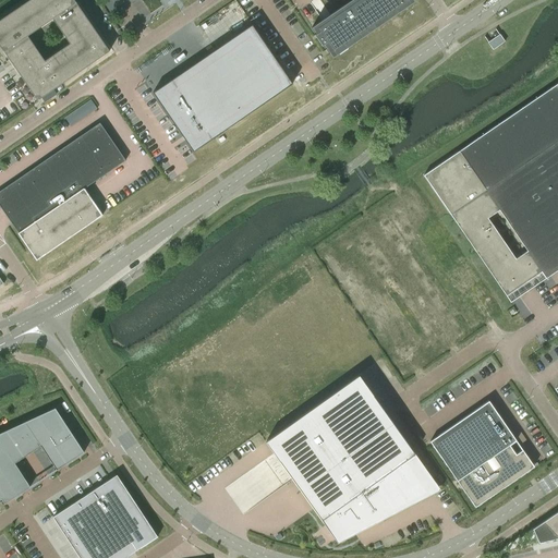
[(109,51),(74,0),(28,0),(0,20),(0,46),(37,100),(109,51)]
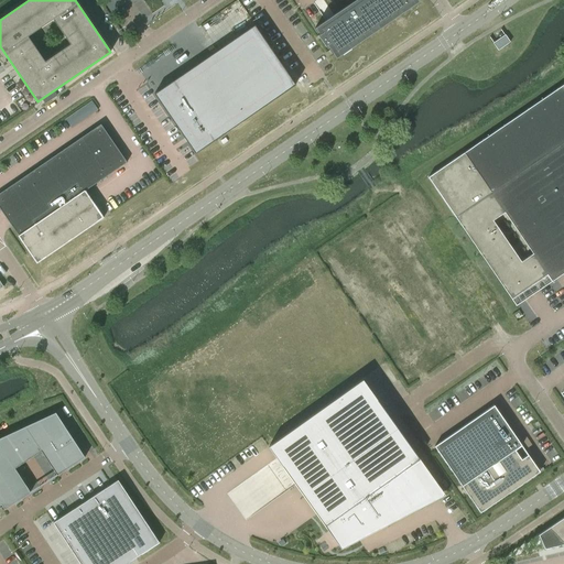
[(418,2),(416,0),(360,0),(316,30),(320,34),(317,35),(325,46),(331,43),(339,56),(418,2)]
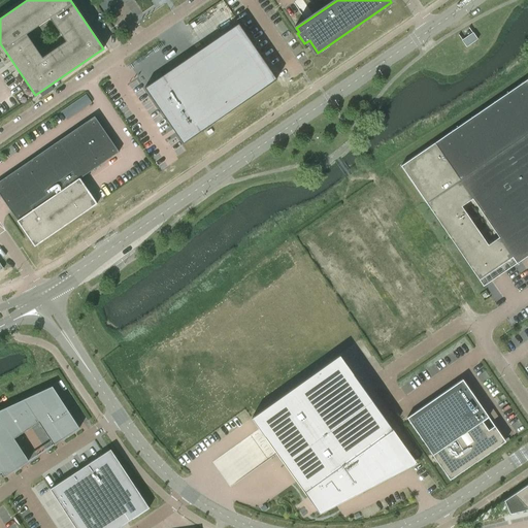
[(144,88),(183,143),(276,79),(238,24),(144,88)]
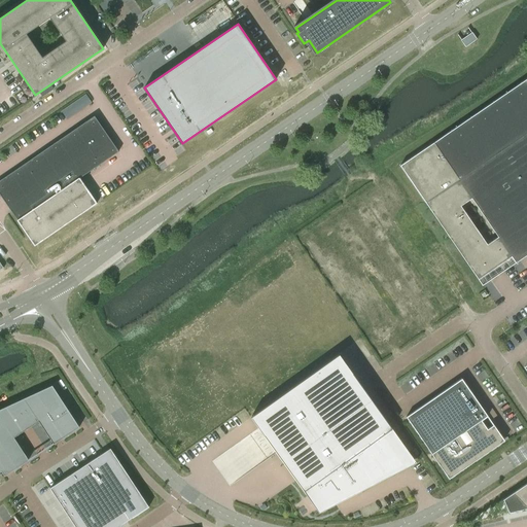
[(471,32),(471,33),(460,40),(465,47),(477,39),(471,32)]
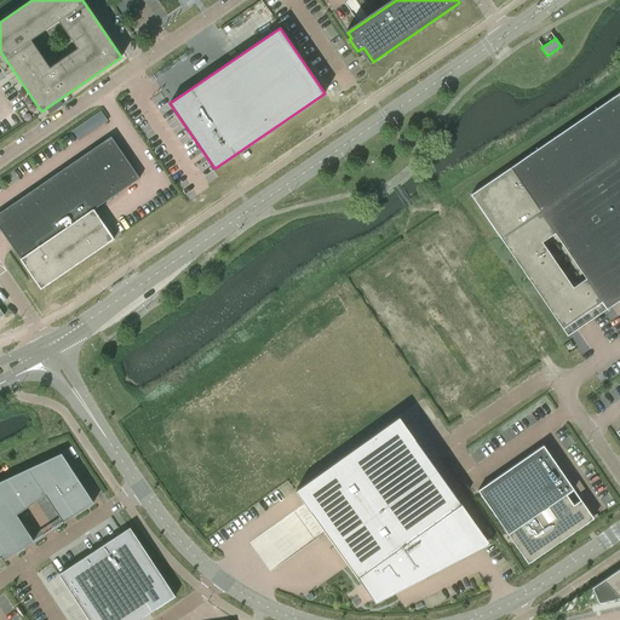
[(619,92),(510,168),(471,195),(500,237),(567,337),(607,309),(619,299),(619,92)]
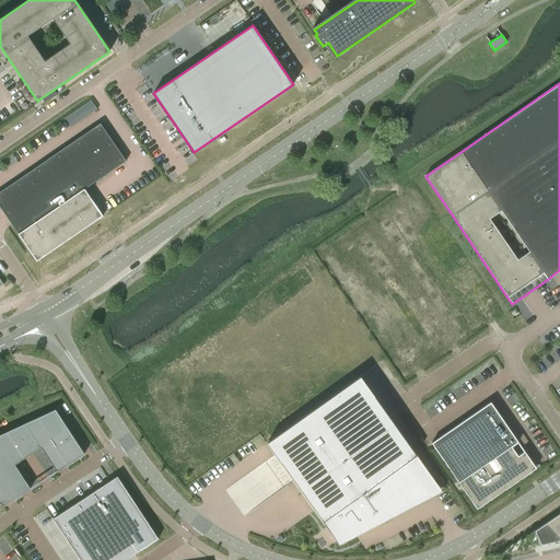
[(78,109),(84,118),(97,109),(91,101),(78,109)]
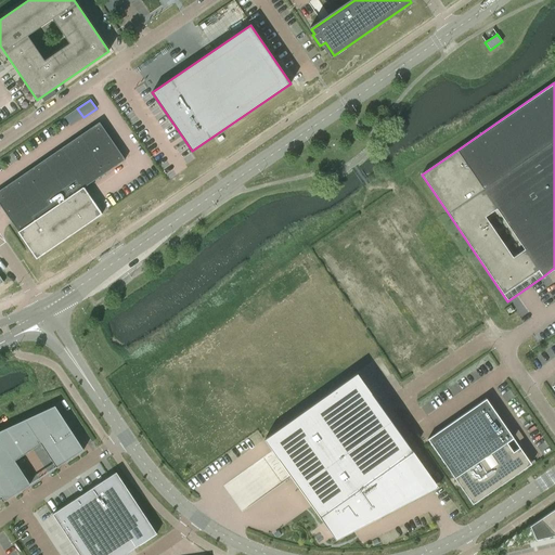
[(0,190),(0,205),(12,222),(36,259),(101,214),(84,188),(125,159),(100,123),(0,190)]
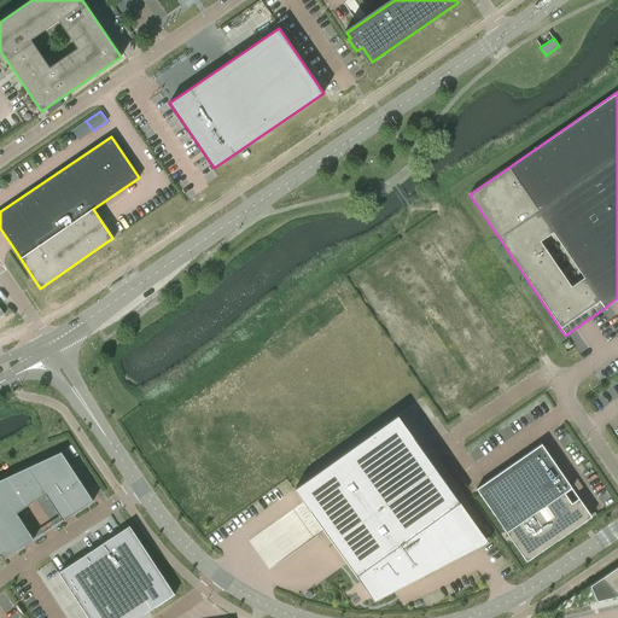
[(397,417),(295,490),(372,599),(374,601),(488,542),(485,540),(397,417)]
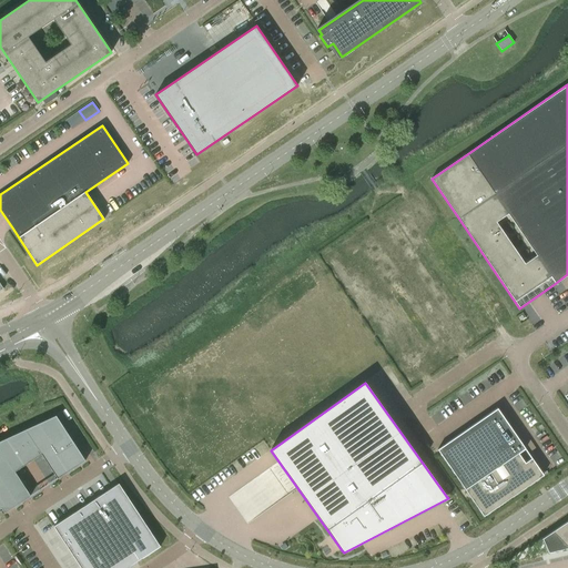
[(497,408),(437,449),(484,516),(544,475),(531,458),(525,463),(518,454),(525,448),(497,408)]
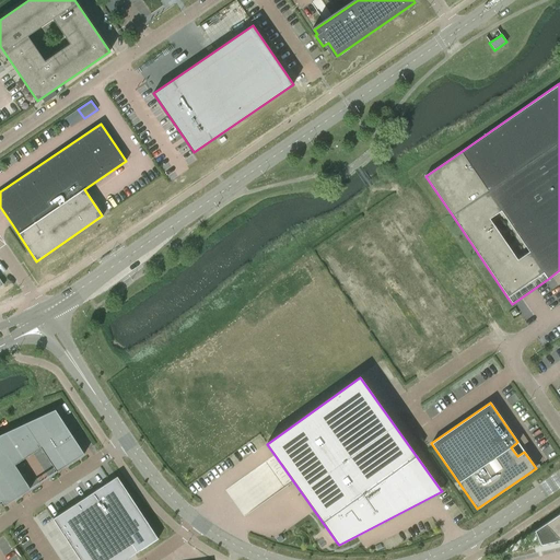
[(57,471),(66,466),(82,455),(84,454),(83,453),(56,412),(57,411),(55,409),(54,411),(25,424),(41,447),(57,471)]
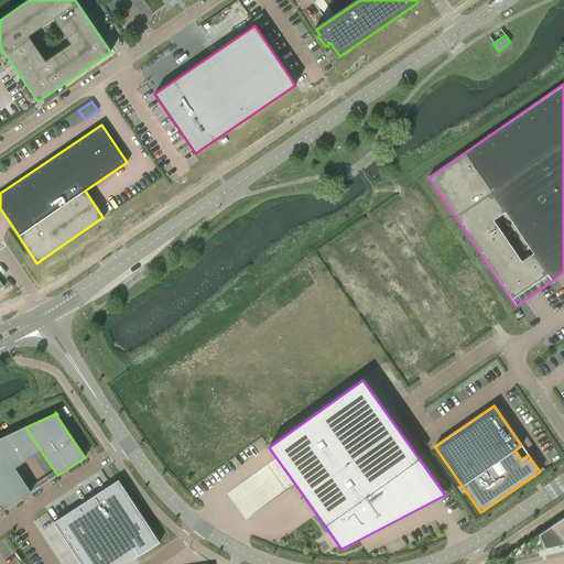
[(14,468),(25,462),(41,451),(25,427),(0,438),(0,505),(1,503),(4,509),(31,492),(14,468)]
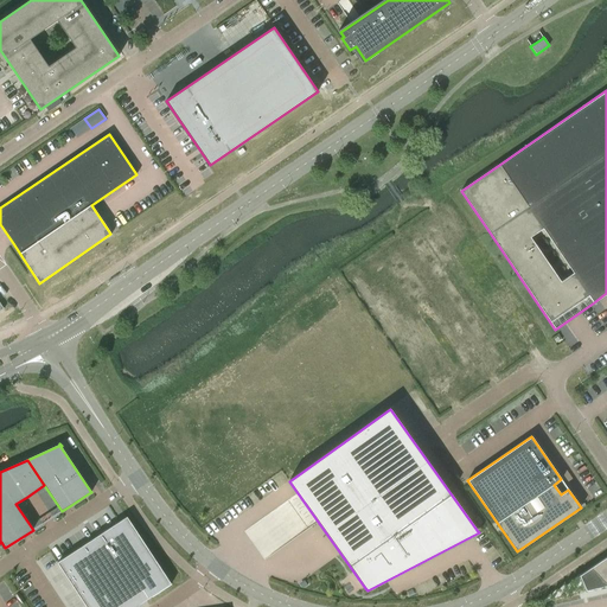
[(132,540),(120,522),(57,562),(87,606),(135,606),(171,583),(139,535),(132,540)]
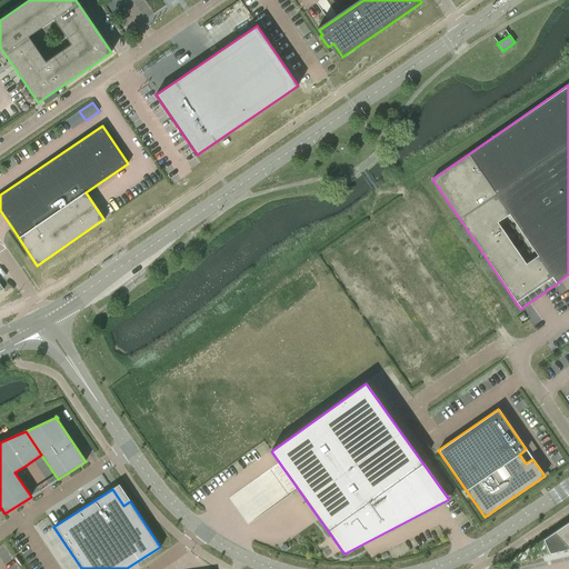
[(568,521),(542,540),(543,541),(553,533),(568,548),(568,521)]
